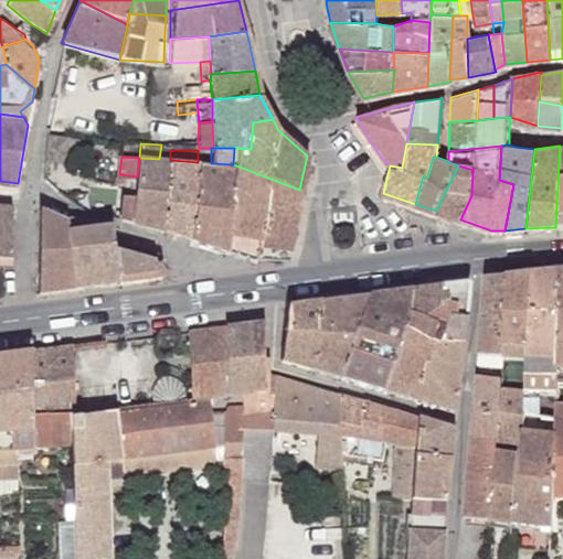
[(159,159),(139,158),(137,176),(135,197),(134,221),(165,228),(170,160),(159,159)]
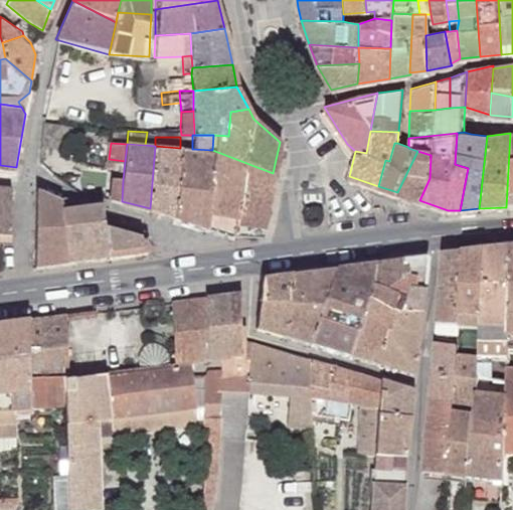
[(180,148),(155,146),(150,208),(173,215),(180,148)]
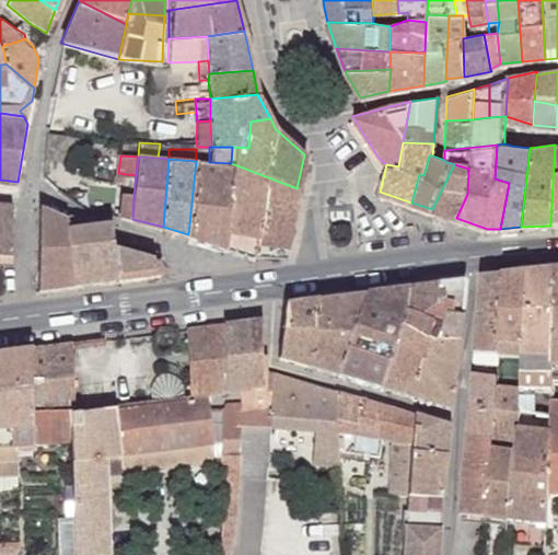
[(209,162),(196,161),(188,234),(223,246),(231,163),(209,162)]
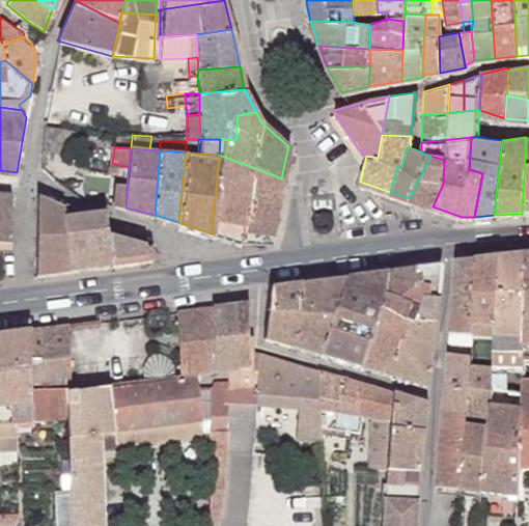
[(281,178),(219,155),(212,233),(241,243),(244,229),(269,232),(281,178)]
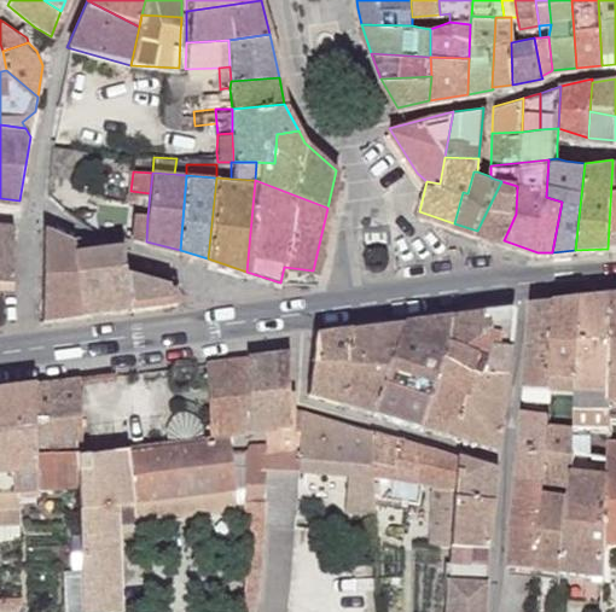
[(517,186),(501,181),(477,231),(504,240),(516,214),(517,186)]
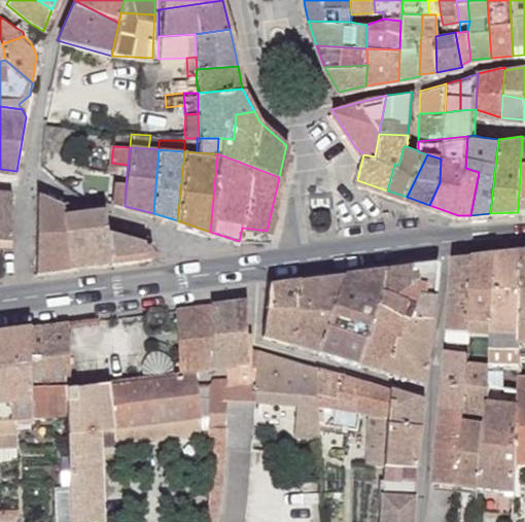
[(126,184),(113,183),(112,202),(125,206),(126,184)]
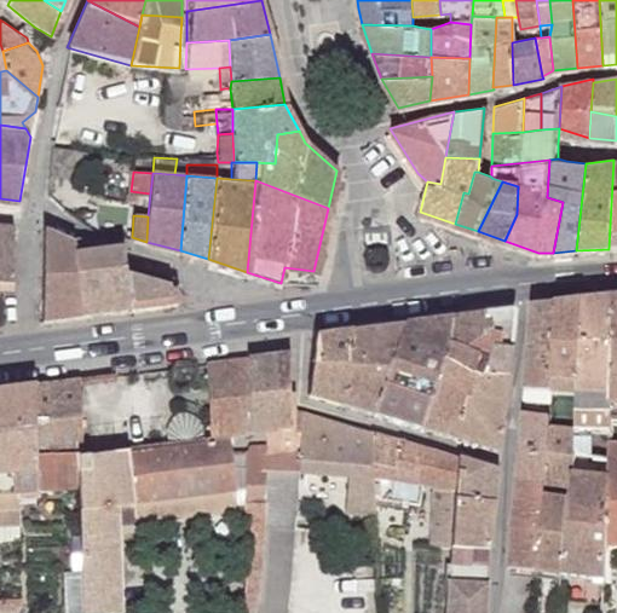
[(12,224),(0,223),(0,279),(12,279),(12,224)]
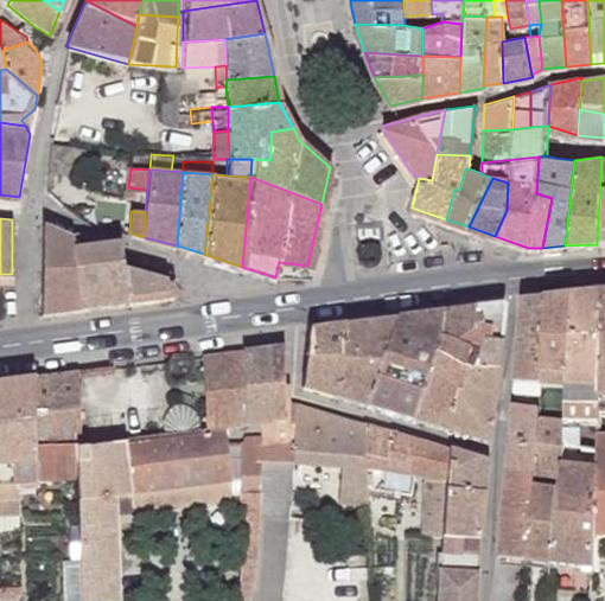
[(72,237),(43,223),(42,313),(80,308),(74,245),(72,237)]
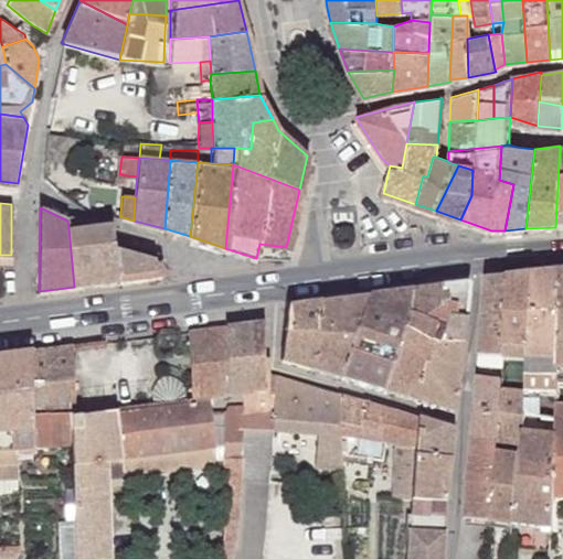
[(94,221),(67,215),(67,221),(68,228),(95,226),(94,221)]
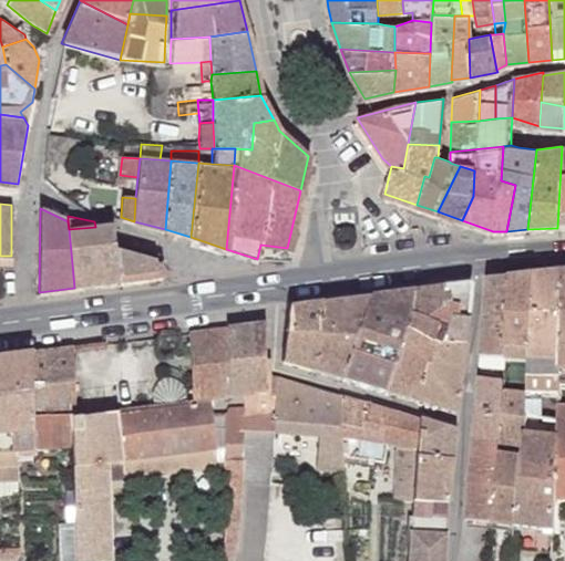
[(95,227),(69,229),(74,288),(119,281),(113,239),(113,235),(112,224),(95,227)]
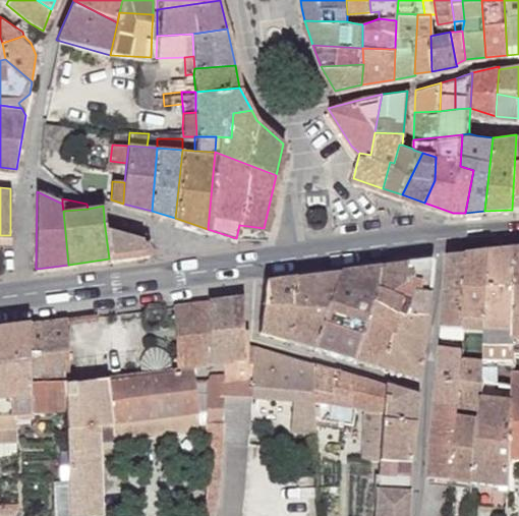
[(145,232),(104,220),(109,259),(149,253),(145,232)]
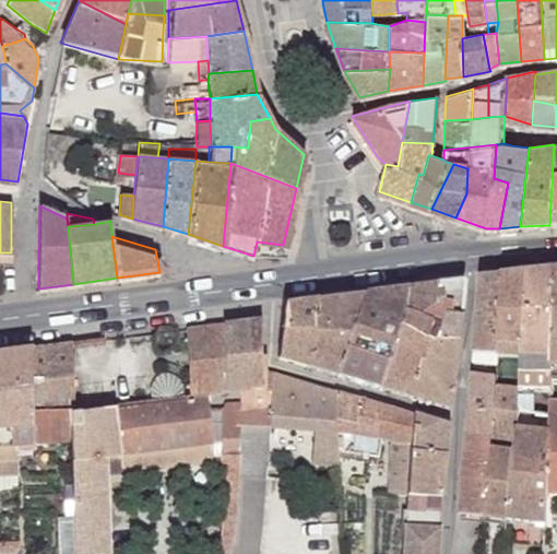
[(554,268),(525,270),(521,355),(520,365),(519,388),(549,391),(550,364),(554,268)]
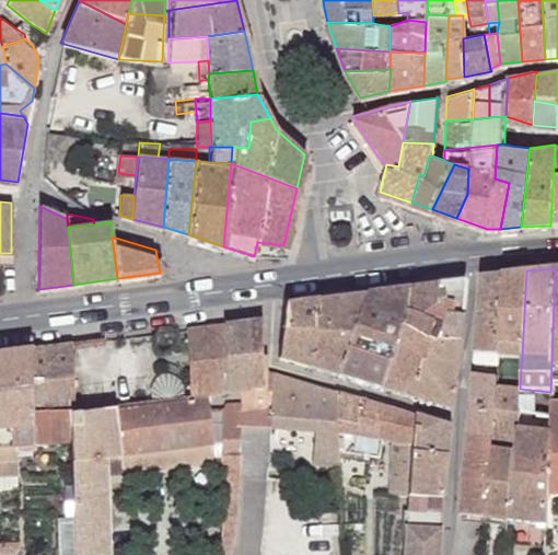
[(526,270),(503,273),(499,354),(522,356),(526,270)]
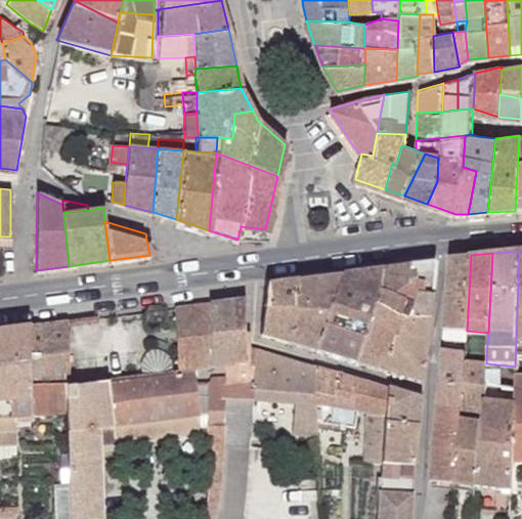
[(471,255),(449,257),(444,329),(467,331),(471,255)]
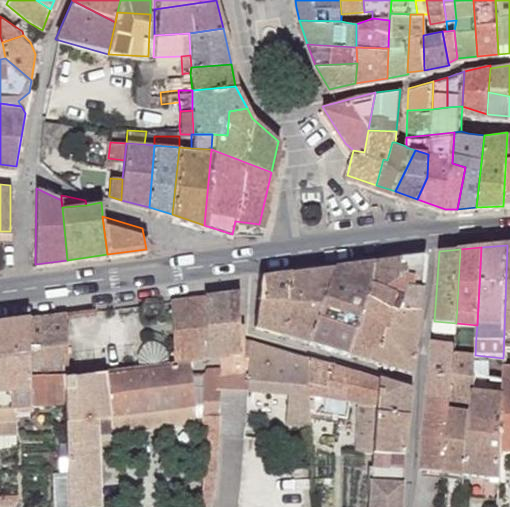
[(425,253),(399,256),(398,266),(398,274),(401,284),(397,308),(419,307),(425,253)]
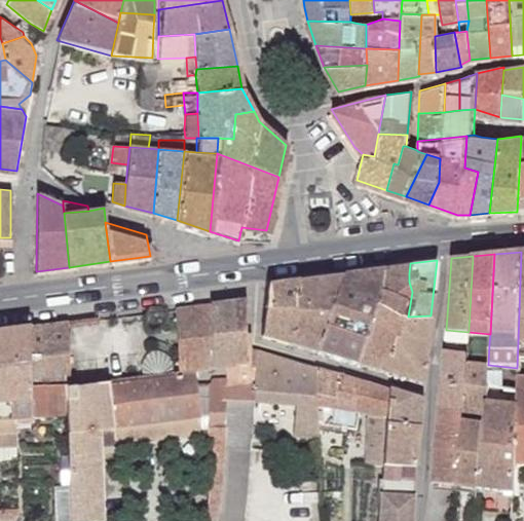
[(410,263),(381,267),(358,362),(384,369),(403,317),(408,317),(412,292),(409,282),(409,273),(410,263)]
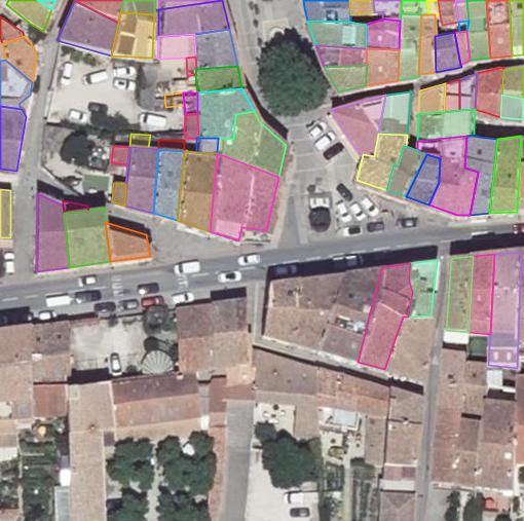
[(381,267),(360,271),(331,354),(358,362),(381,267)]
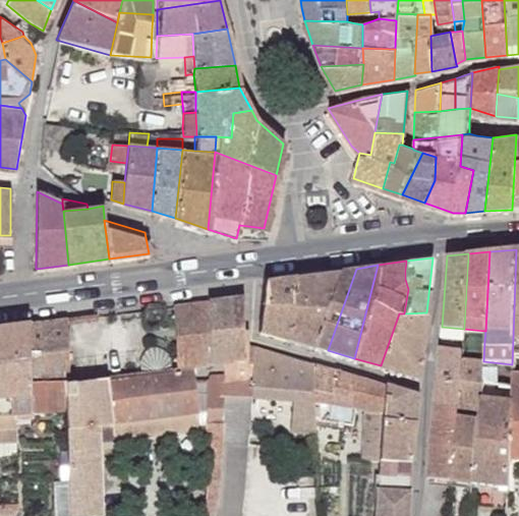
[(356,269),(340,270),(314,346),(328,350),(356,269)]
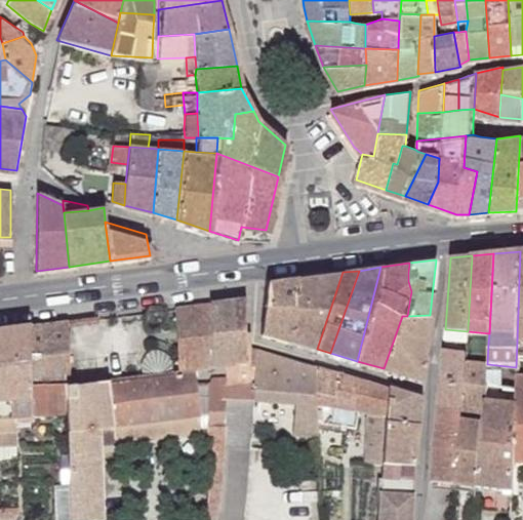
[(343,272),(298,279),(291,341),(317,349),(343,272)]
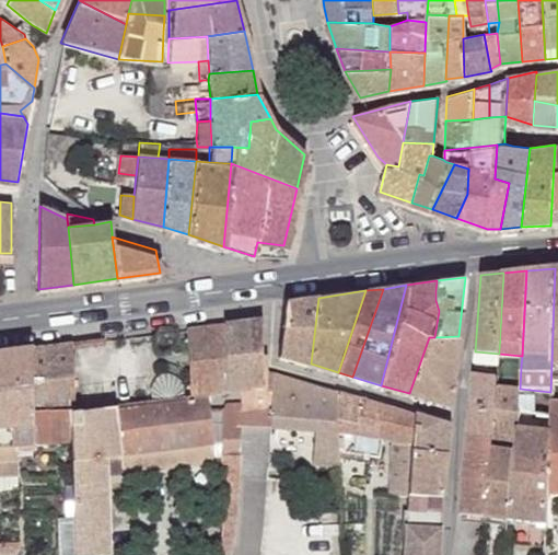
[(318,298),(286,301),(280,354),(311,363),(318,298)]
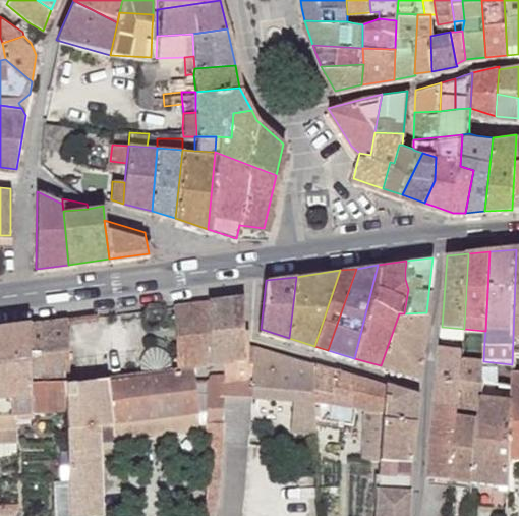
[(244,295),(208,299),(210,361),(225,360),(224,379),(223,391),(248,394),(254,343),(245,340),(244,295)]
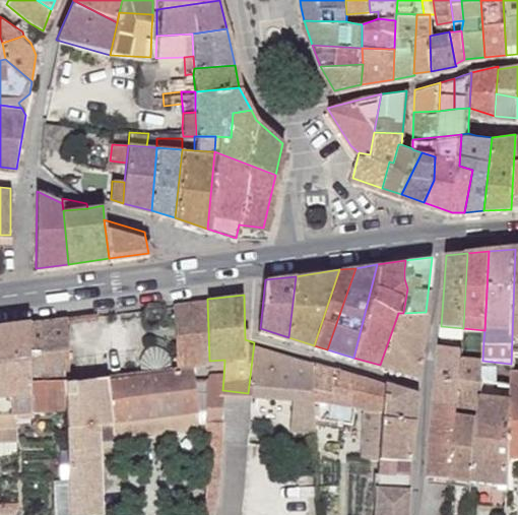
[(207,299),(173,303),(176,365),(209,361),(207,299)]
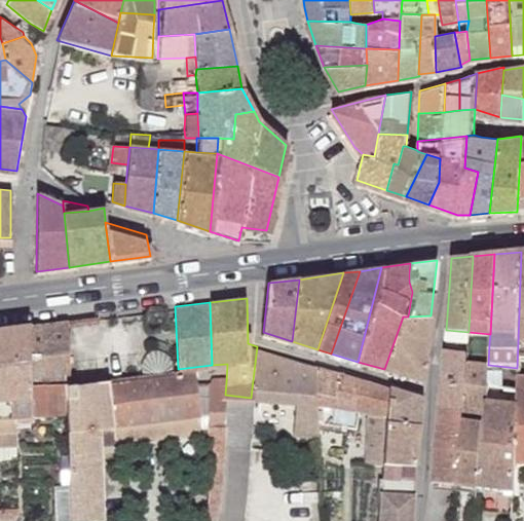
[(408,317),(403,317),(384,369),(424,380),(431,315),(408,317)]
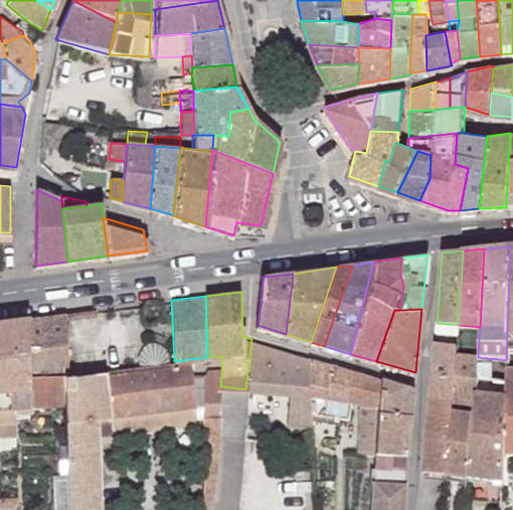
[(65,314),(26,318),(29,375),(65,375),(67,374),(65,314)]
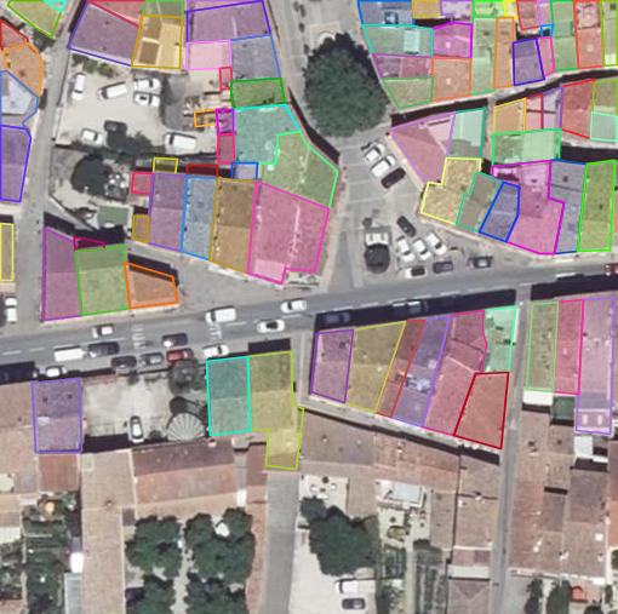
[(32,383),(0,386),(0,471),(35,471),(36,470),(35,452),(32,383)]
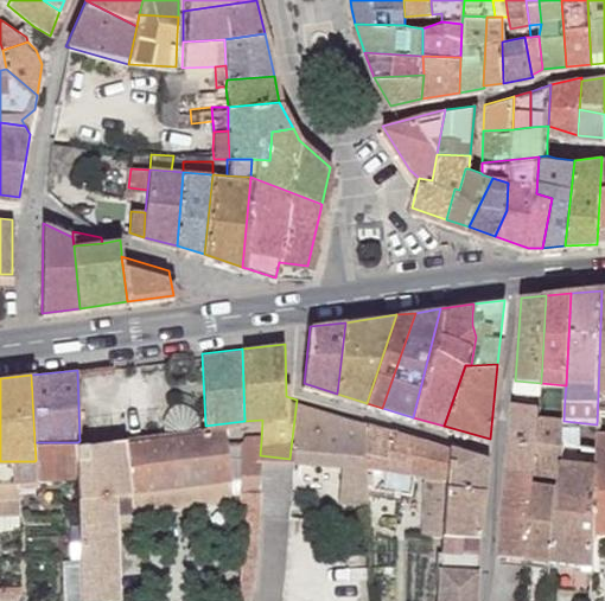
[(541,383),(515,381),(514,402),(539,404),(540,395),(541,383)]
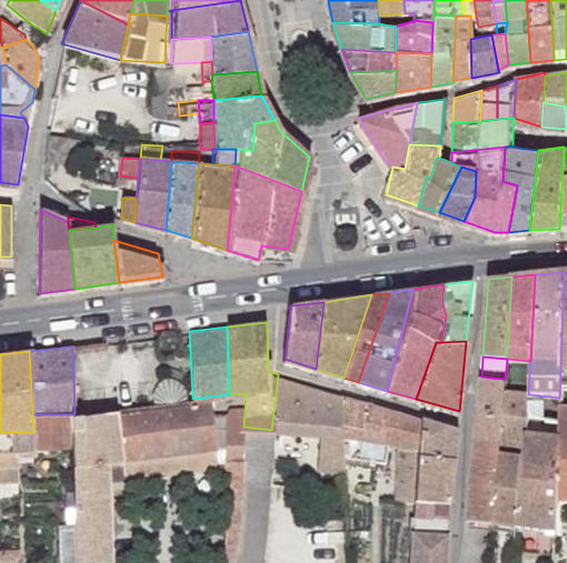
[(529,371),(506,370),(505,379),(504,391),(528,394),(529,371)]
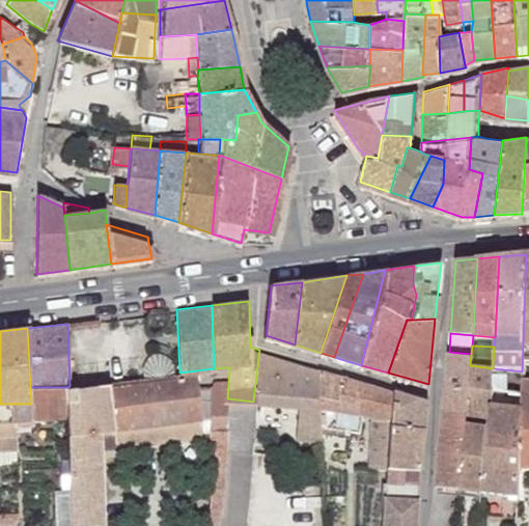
[(319,368),(259,350),(253,402),(279,404),(285,405),(296,406),(297,437),(309,437),(322,437),(322,420),(321,406),(319,368)]
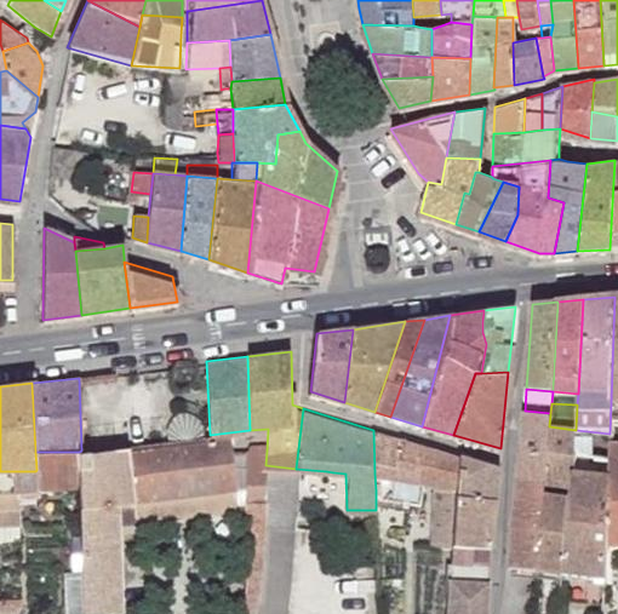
[(550,413),(525,411),(522,452),(519,481),(544,483),(545,471),(549,426),(550,413)]
